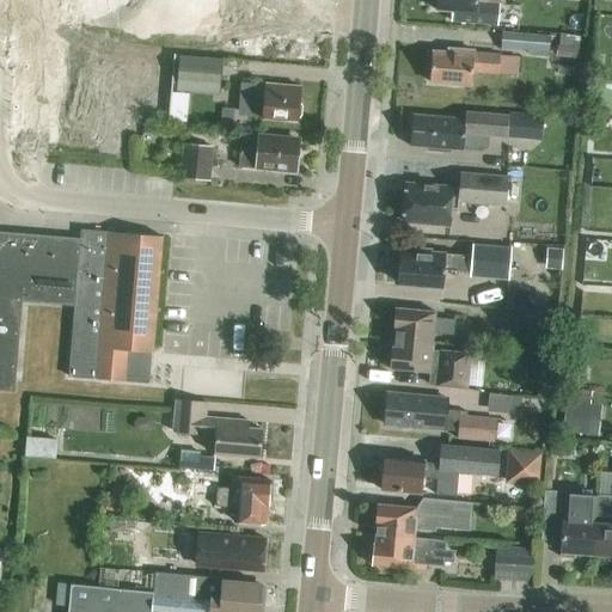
[(500,0),(436,0),(435,11),(452,12),(451,24),(497,28),(500,0)]
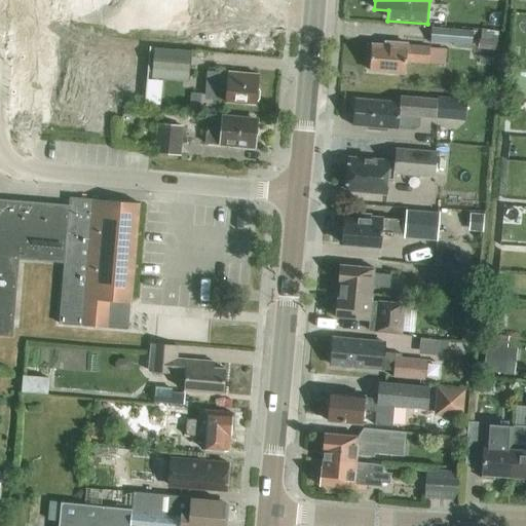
[(429,42),(455,44),(455,31),(430,30),(429,42)]
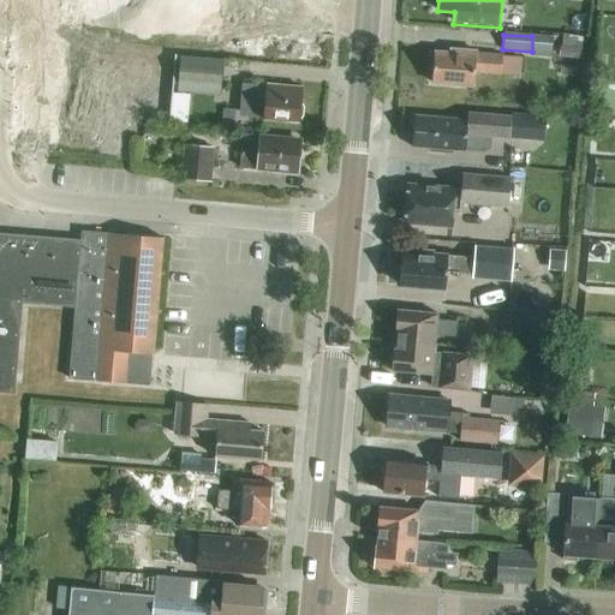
[(579,59),(580,49),(560,47),(559,57),(579,59)]
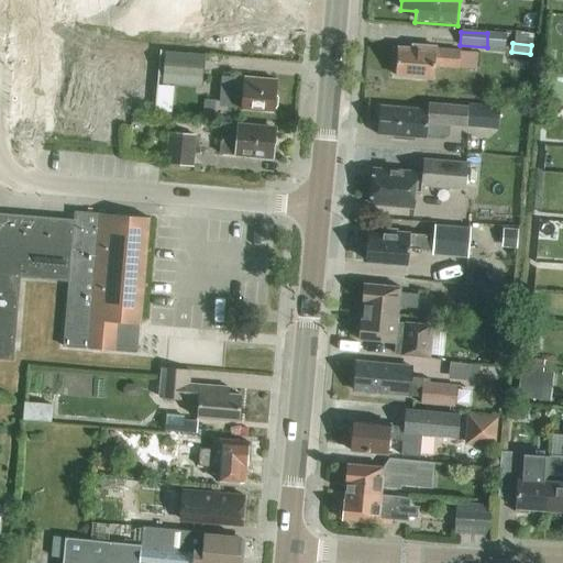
[(434,67),(459,69),(460,52),(435,50),(435,48),(411,46),(411,50),(397,48),(395,76),(433,79),(434,67)]
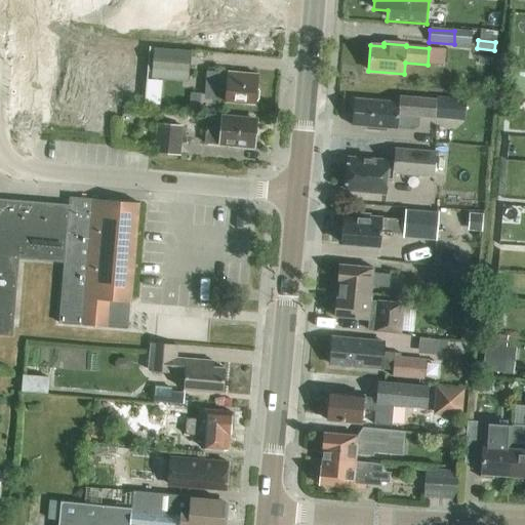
[(63,91),(104,93),(106,64),(116,64),(117,50),(90,48),(89,63),(65,61),(63,91)]
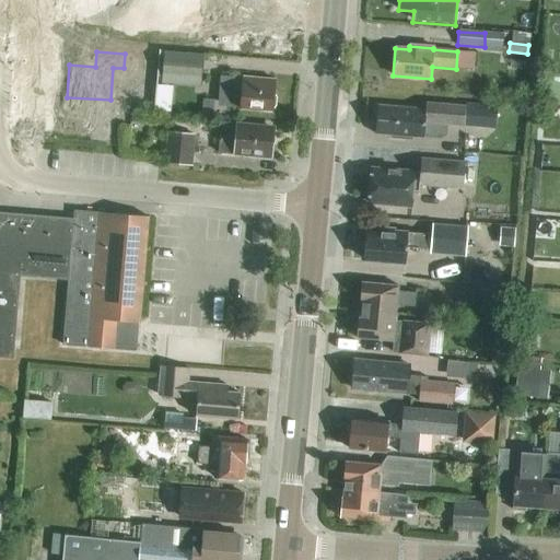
[(160,53),(158,79),(161,79),(161,85),(200,89),(203,56),(160,53)]
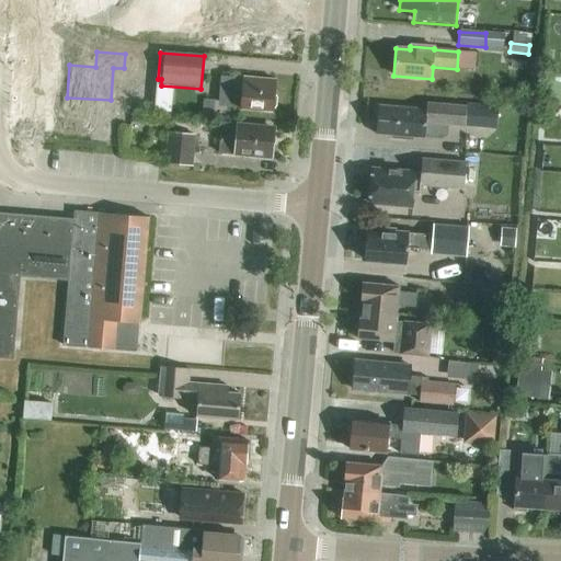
[(240,106),(240,109),(273,112),(274,109),(276,106),(276,99),(275,96),(276,81),(242,78),(242,80),(225,79),(222,105),(240,106)]
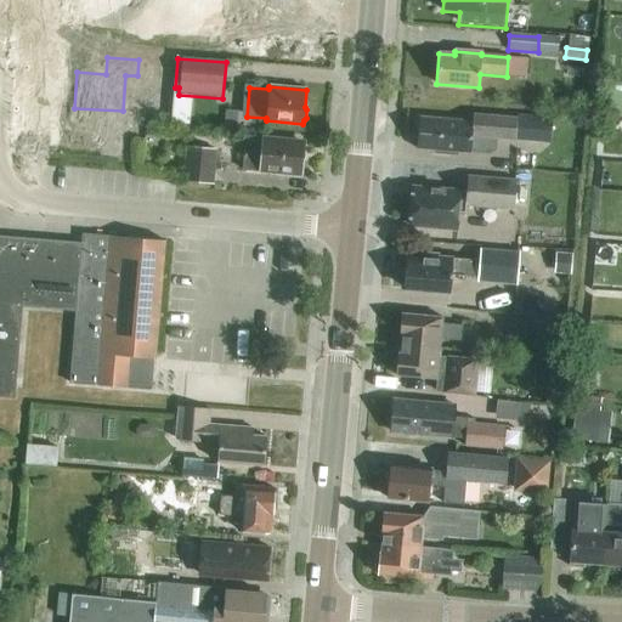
[(621,88),(611,86),(610,97),(621,99),(621,88)]
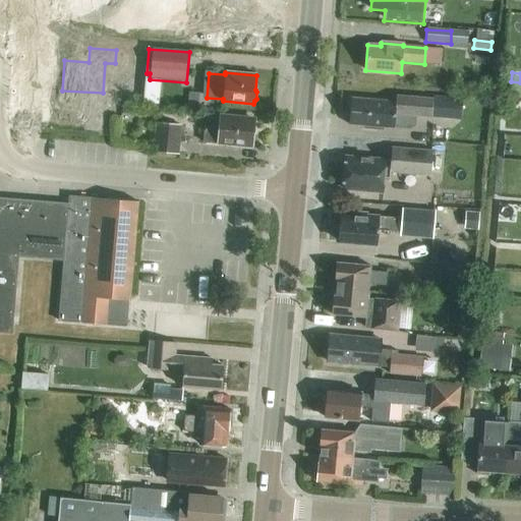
[(110,137),(111,124),(101,123),(103,93),(62,91),(60,120),(84,122),(83,136),(110,137)]
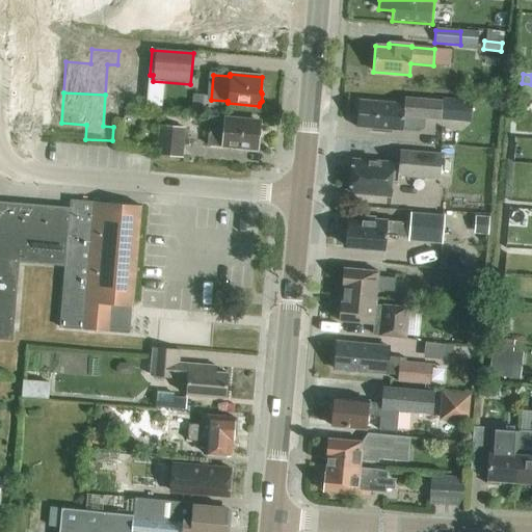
[(403,117),(441,121),(442,102),(404,99),(404,105),(358,101),(355,128),(372,129),(372,132),(391,133),(391,131),(402,132),(403,117)]
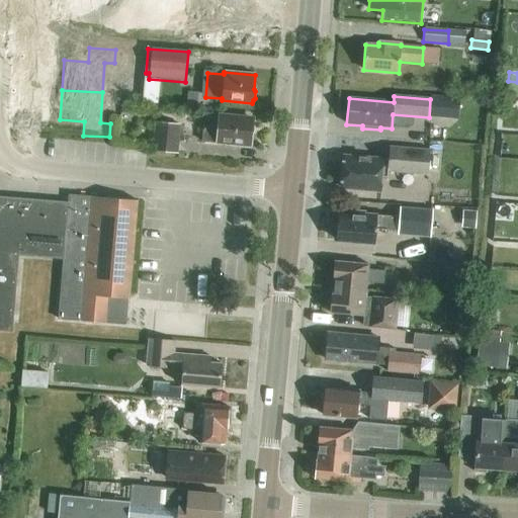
[(234,143),(251,145),(253,119),(236,118),(236,116),(219,114),(219,115),(204,113),(201,142),(216,143),(216,144),(232,145),(234,143)]
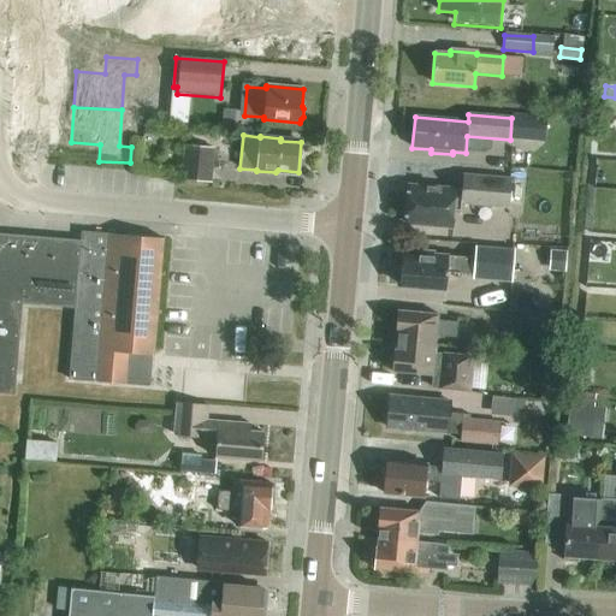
[(214,150),(185,147),(182,179),(211,182),(214,150)]
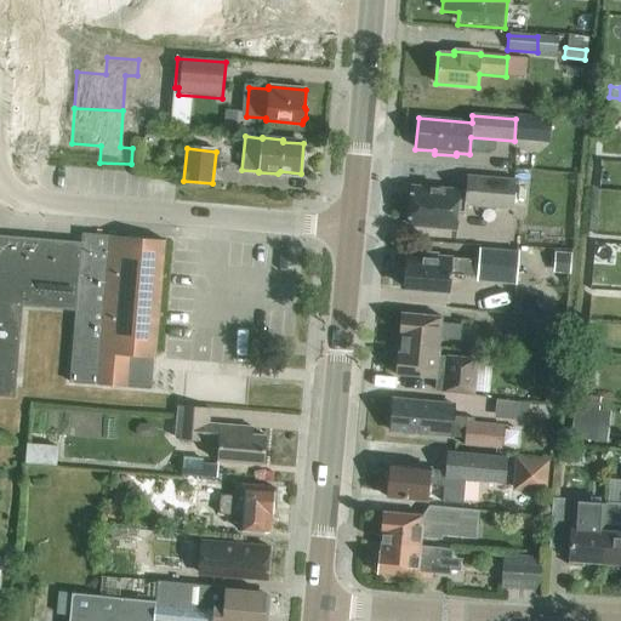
[(465,206),(513,210),(516,181),(467,177),(465,193),(459,193),(459,192),(412,188),(409,226),(455,229),(457,212),(463,214),(465,206)]
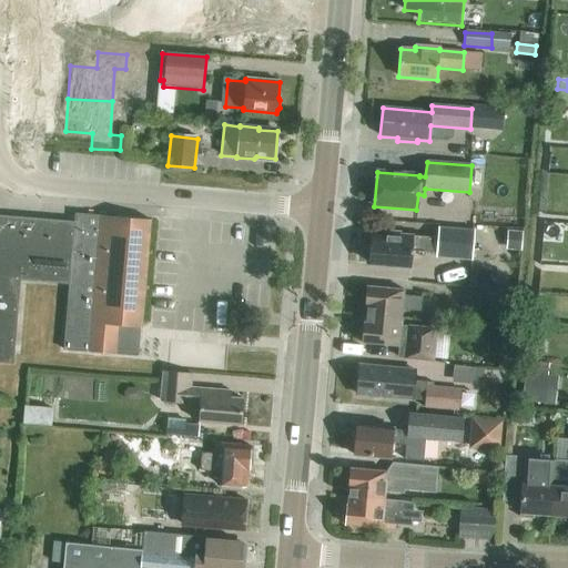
[(150,221),(74,214),(74,223),(74,232),(72,257),(70,285),(69,285),(63,351),(139,357),(150,221)]
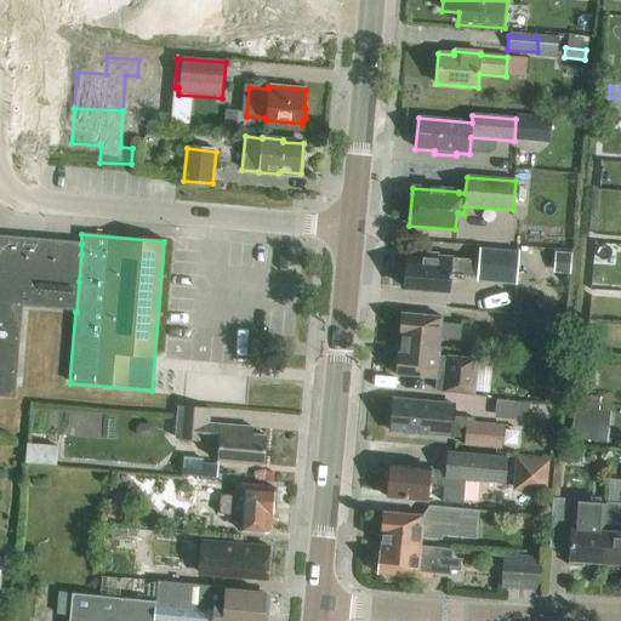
[(0,398),(15,399),(22,307),(75,312),(77,312),(79,281),(81,254),(81,244),(0,237),(0,398)]
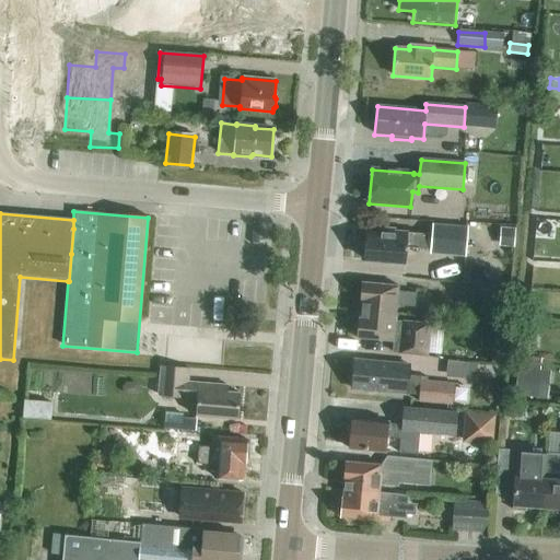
[(363,260),(405,264),(406,248),(431,249),(431,254),(466,256),(468,230),(433,226),(432,235),(394,232),(394,230),(381,229),(381,235),(365,234),(363,260)]
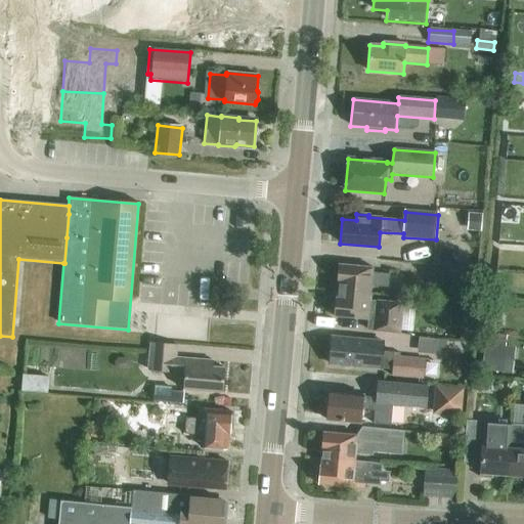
[(468,213),(467,231),(480,232),(481,214),(468,213)]
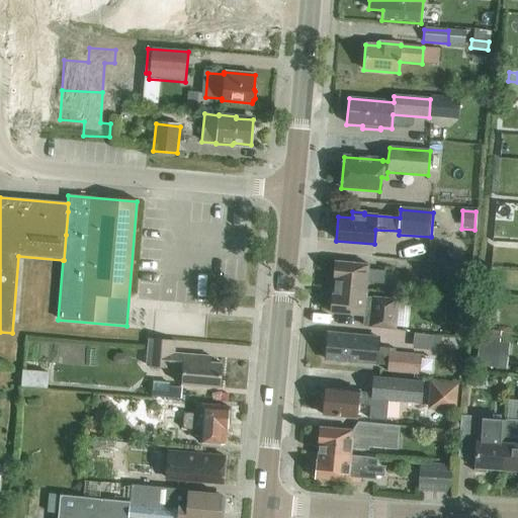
[(332,287),(365,290),(366,283),(382,284),(383,272),(367,270),(367,265),(334,262),(332,287)]
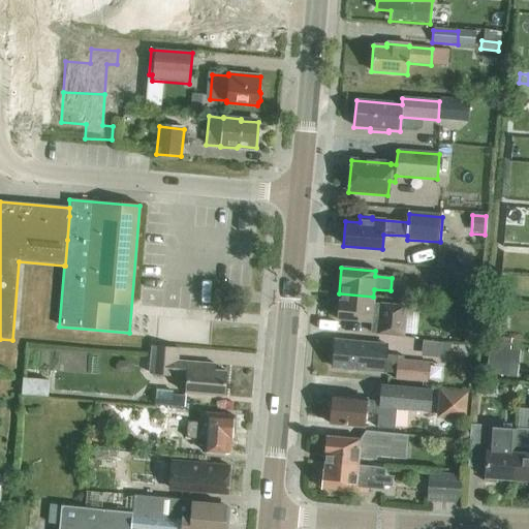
[(450,302),(475,304),(477,276),(454,273),(450,302)]
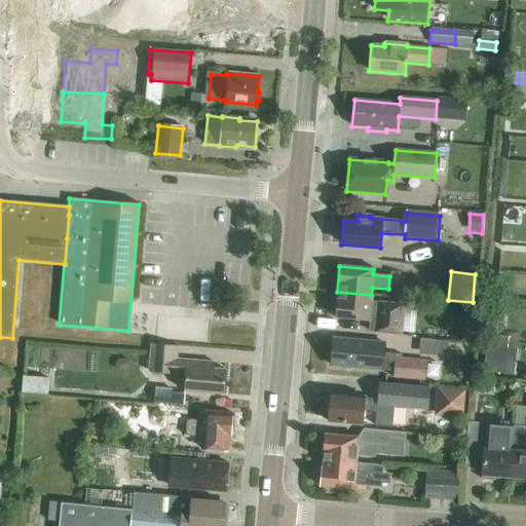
[(371,295),(337,292),(334,318),(369,322),(368,332),(400,335),(403,305),(370,302),(371,295)]
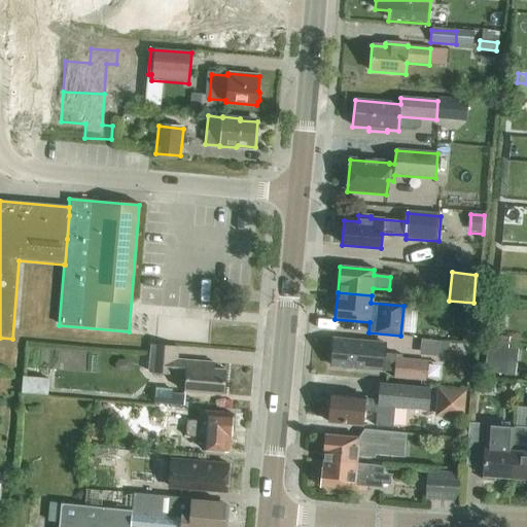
[(462,343),(476,344),(477,331),(462,330),(462,343)]
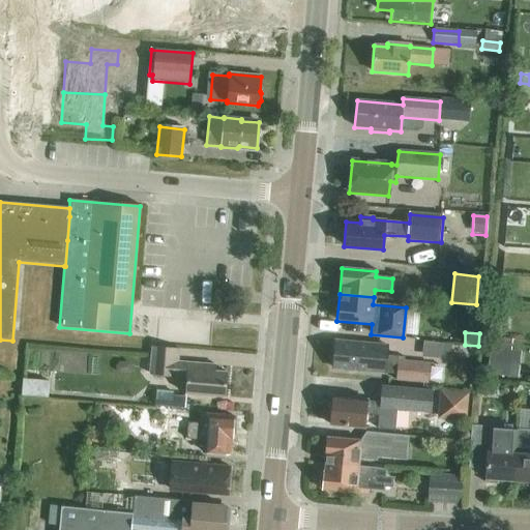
[(421,354),(452,354),(453,341),(422,340),(421,354)]
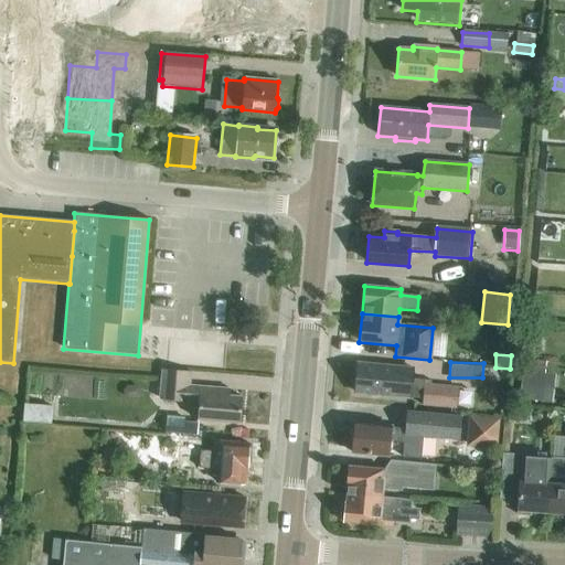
[(422,405),(457,408),(458,388),(430,385),(430,381),(412,380),(412,369),(358,364),(354,393),(409,397),(422,398),(422,405)]
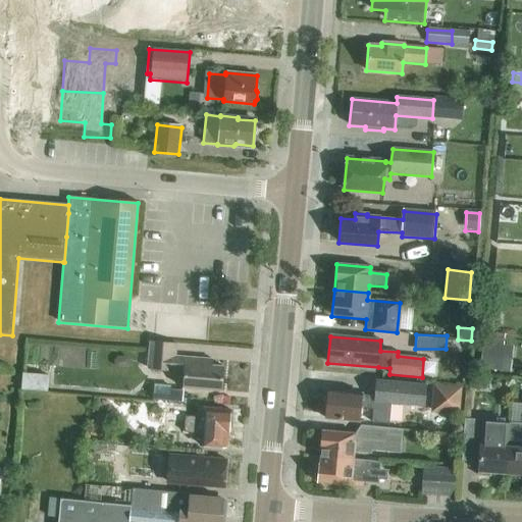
[(183,387),(221,390),(223,367),(211,366),(212,360),(176,357),(177,345),(150,342),(148,369),(184,372),(183,387)]
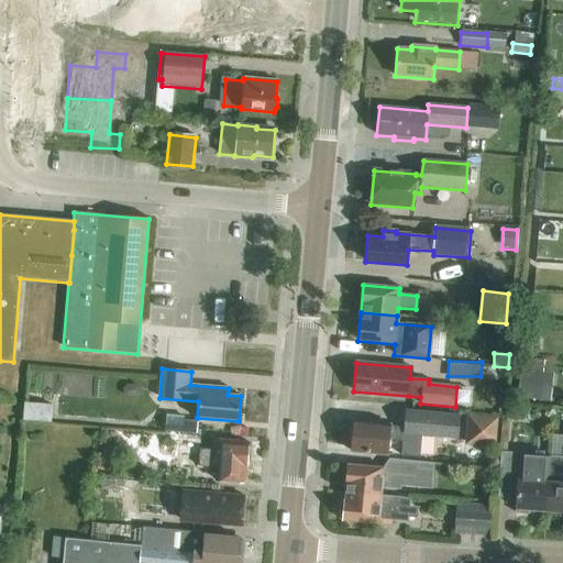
[(518,397),(540,400),(543,374),(521,371),(518,397)]
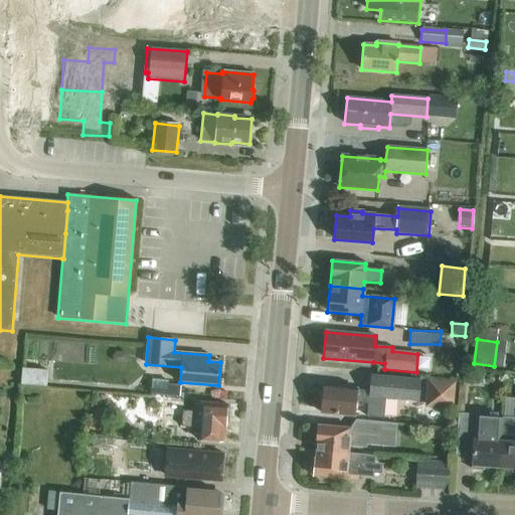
[(21,368),(20,384),(46,386),(47,370),(21,368)]
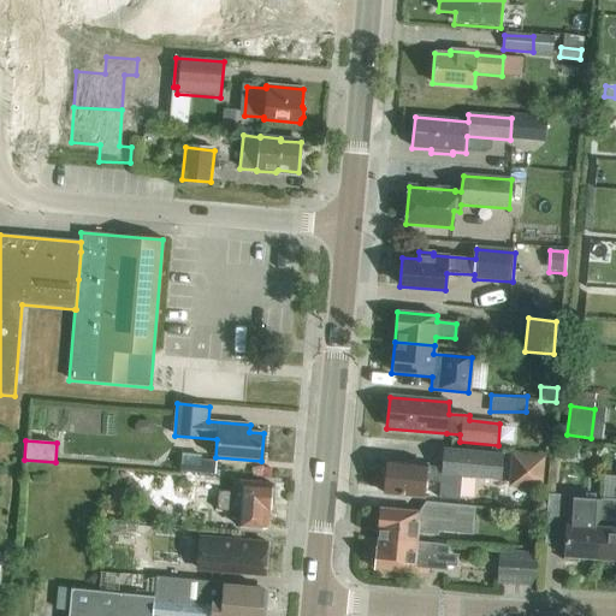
[(442,468),(427,467),(427,466),(385,462),(383,493),(424,497),(425,481),(439,483),(438,499),(460,502),(461,477),(501,480),(503,455),(443,450),(442,468)]
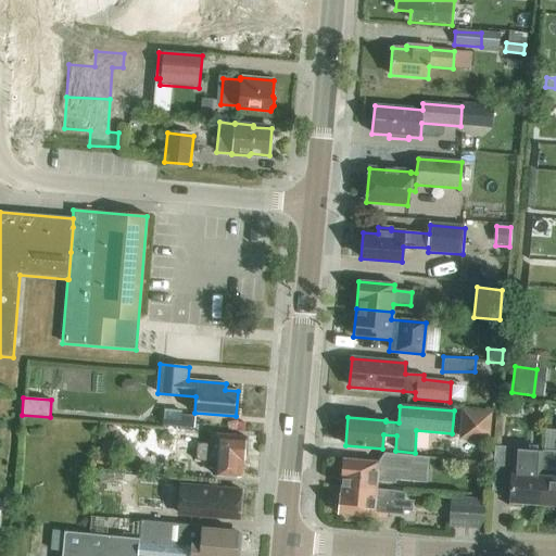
[(459,439),(487,441),(490,414),(463,412),(459,439)]
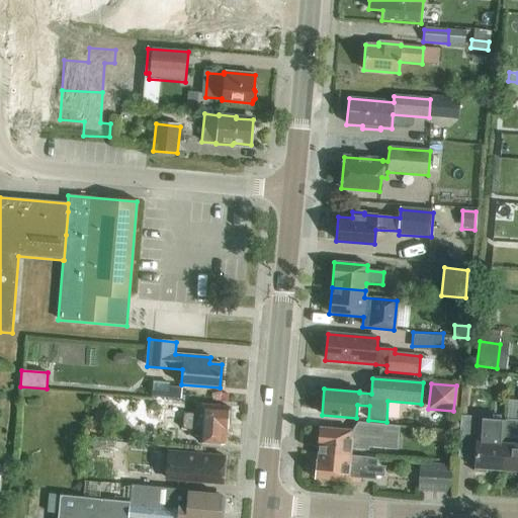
[(151,397),(179,400),(180,390),(168,389),(169,385),(152,384),(151,397)]
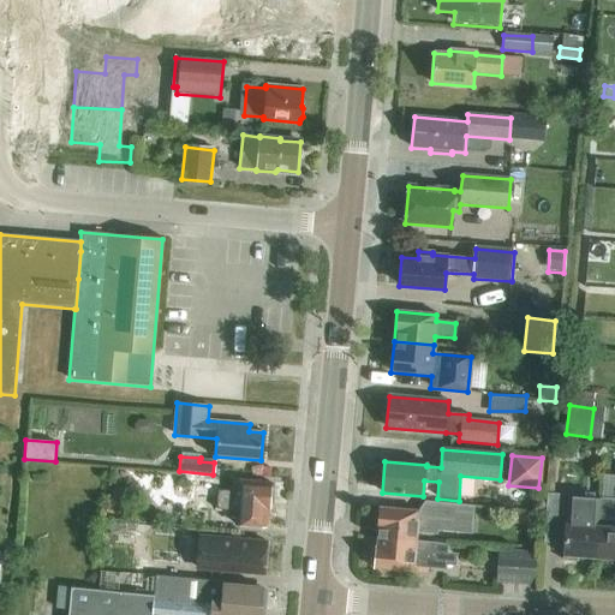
[(268,511),(270,484),(239,481),(238,493),(218,491),(219,478),(192,476),(191,497),(218,500),(216,511),(236,512),(234,525),(264,527),(267,511),(268,511)]
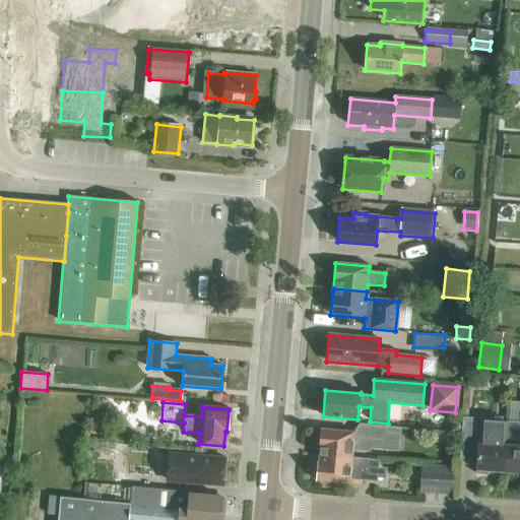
[(508,421),(505,472),(519,472),(519,446),(519,429),(519,414),(519,423),(508,421)]
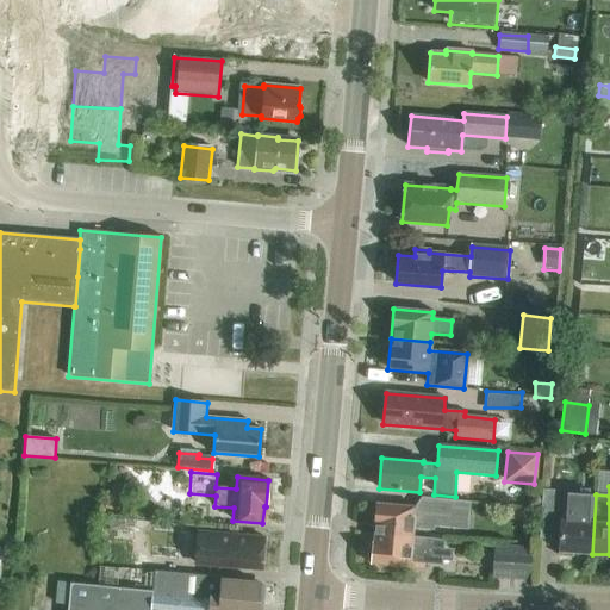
[(542,490),(540,524),(560,527),(559,552),(558,556),(574,558),(574,553),(592,554),(596,495),(580,493),(564,492),(542,490)]
